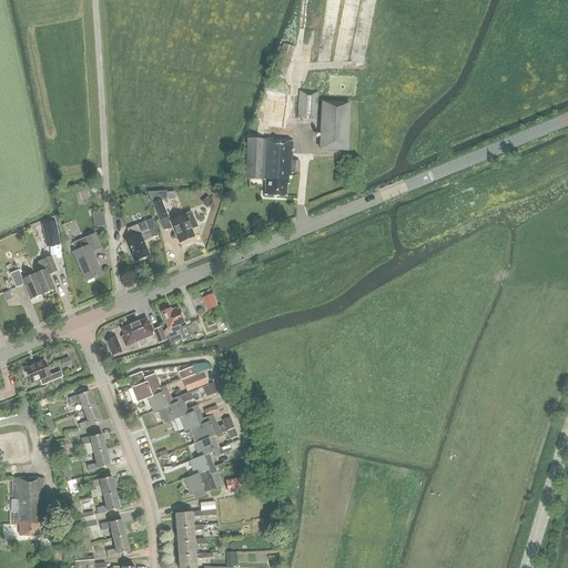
[(274,77),(285,80),(294,48),(283,44),(274,77)]
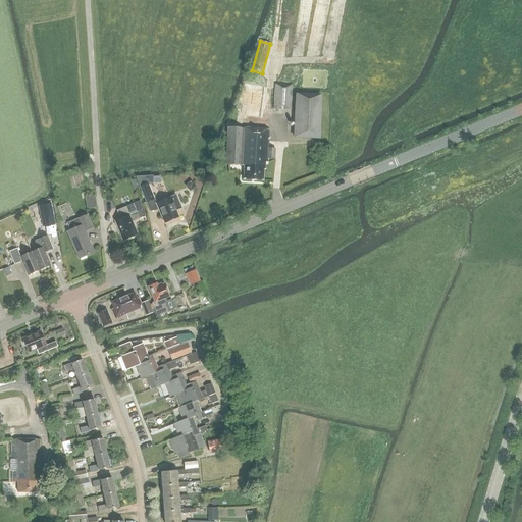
[(273,109),(291,110),(292,86),(274,85),(273,109)]
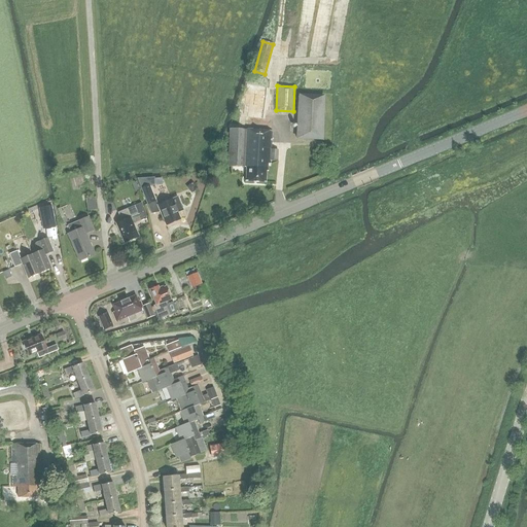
[(325,139),(326,95),(300,95),(299,139),(325,139)]
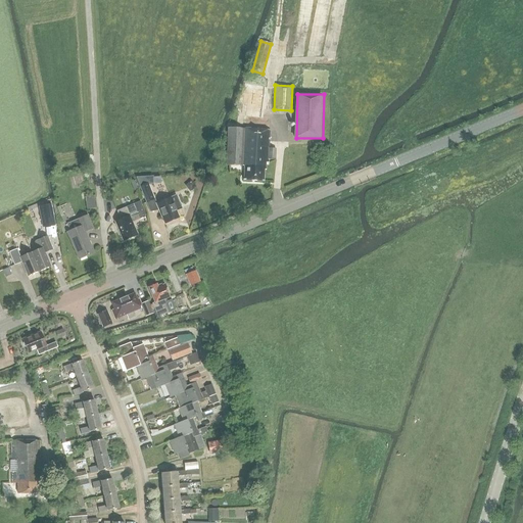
[(275,159),(276,149),(269,148),(270,131),(228,129),(227,165),(241,167),(242,167),(243,167),(244,167),(244,181),(264,182),(265,170),(266,170),(266,163),(269,163),(269,159),(275,159)]
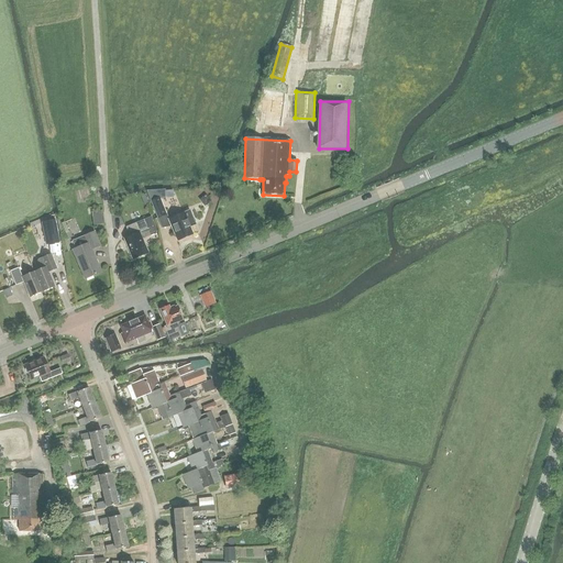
[(157,219),(167,216),(161,199),(165,199),(165,190),(146,191),(150,201),(157,219)]
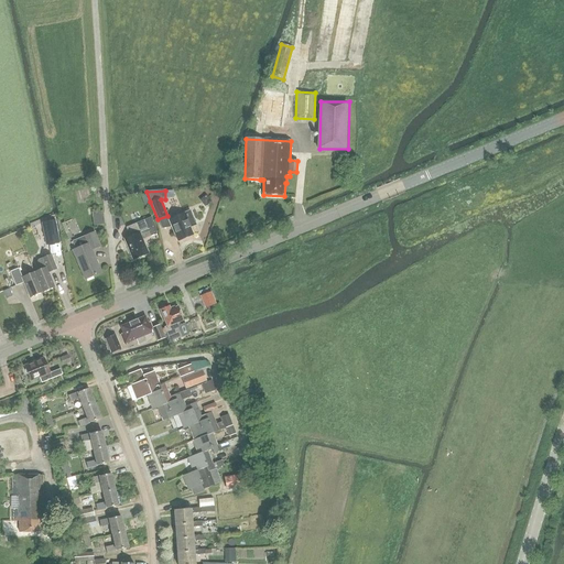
[(190,210),(169,219),(179,242),(194,236),(191,227),(196,225),(190,210)]
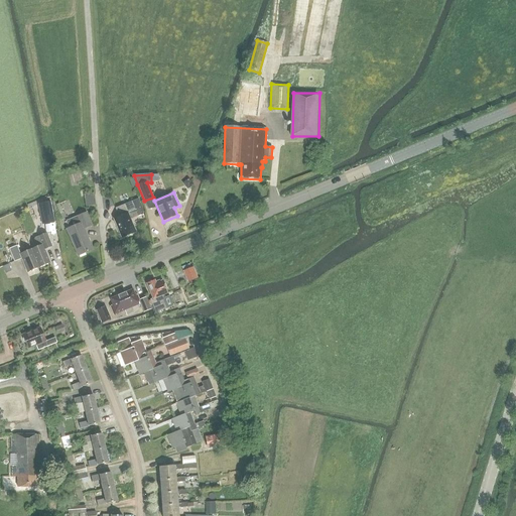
[(87,205),(96,205),(96,194),(87,194),(87,205)]
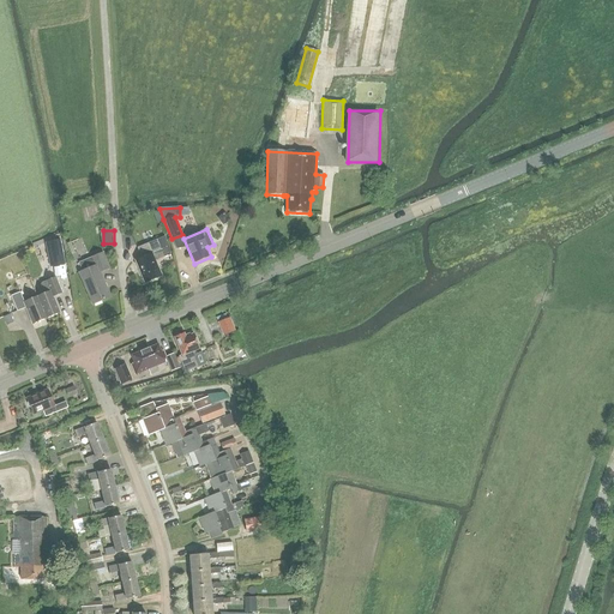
[(161,276),(155,262),(163,258),(163,257),(172,253),(164,238),(137,248),(140,258),(136,260),(145,283),(161,276)]
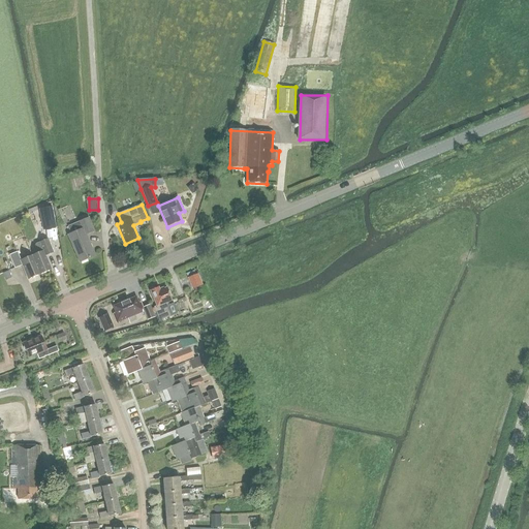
[(52,207),(39,210),(43,229),(56,227),(52,207)]
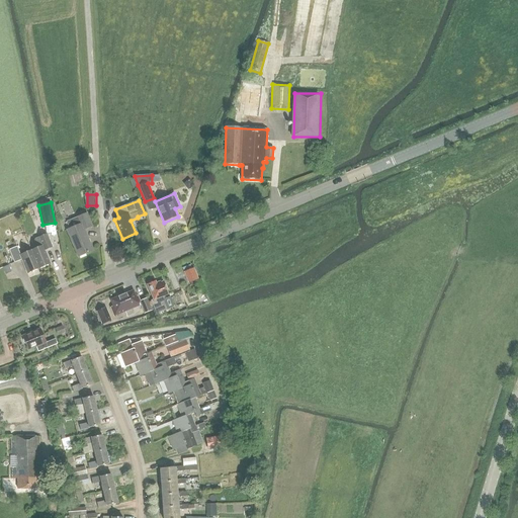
[(84,230),(92,227),(87,213),(67,222),(70,229),(67,230),(78,257),(93,251),(84,230)]
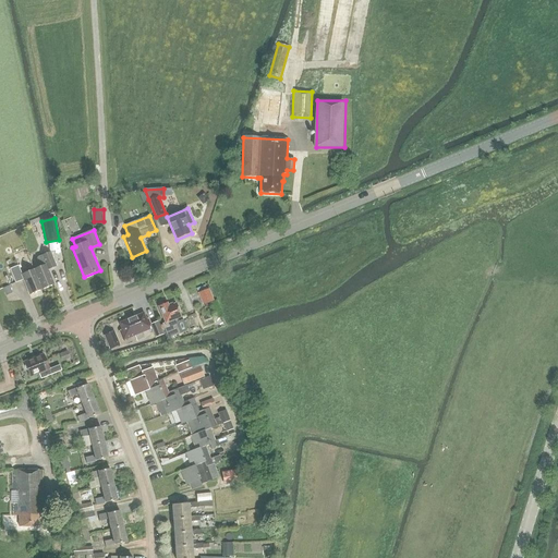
[(41,256),(46,265),(34,270),(43,290),(55,284),(48,270),(57,267),(50,253),(41,256)]
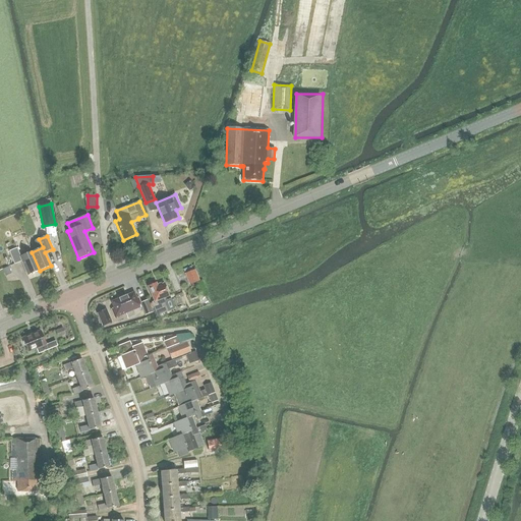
[(27,276),(40,271),(32,252),(20,256),(17,248),(9,251),(14,265),(22,262),(27,276)]
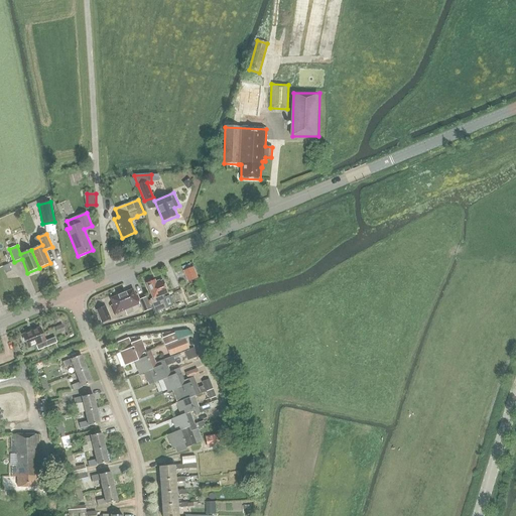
[(188,275),(191,281),(198,279),(192,266),(183,270),(185,276),(188,275)]
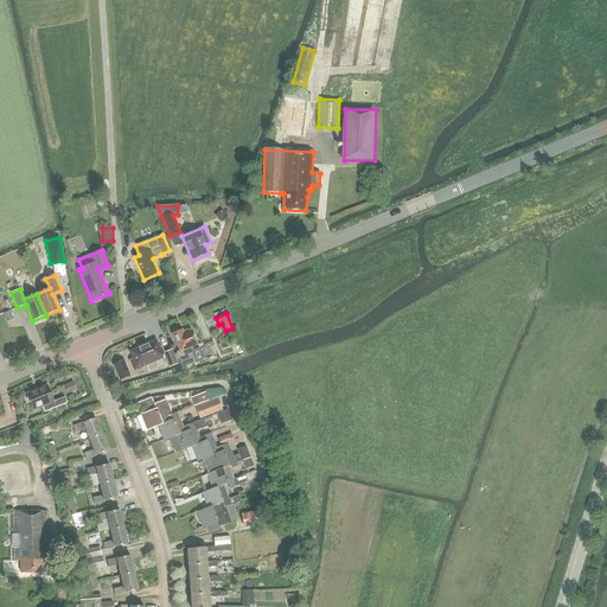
[(173,334),(180,352),(177,353),(183,369),(197,363),(197,362),(203,359),(203,358),(199,347),(197,347),(191,350),(190,347),(197,345),(196,343),(196,342),(195,339),(195,338),(191,331),(184,334),(183,331),(173,334)]
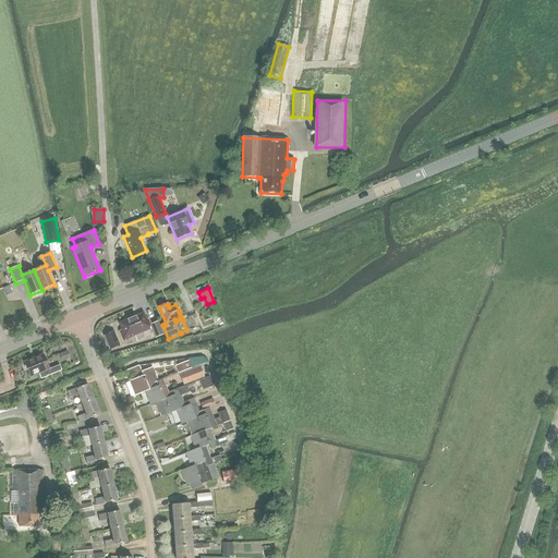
[(123,341),(134,336),(152,329),(156,338),(164,335),(158,322),(150,325),(148,319),(146,319),(144,314),(120,324),(122,330),(119,331),(123,341)]
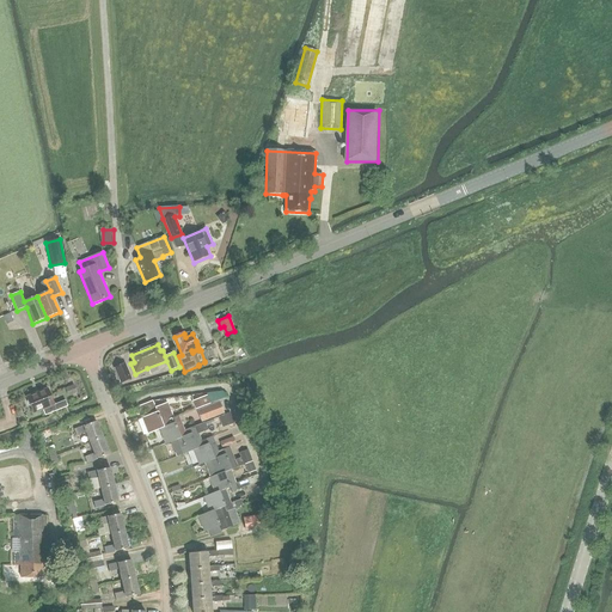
[(120,384),(132,379),(126,363),(114,368),(120,384)]
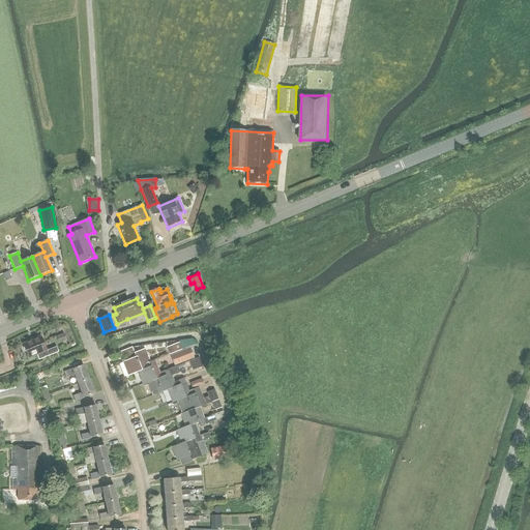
[(57,347),(47,351),(41,336),(23,345),(29,358),(36,355),(38,360),(59,352),(57,347)]
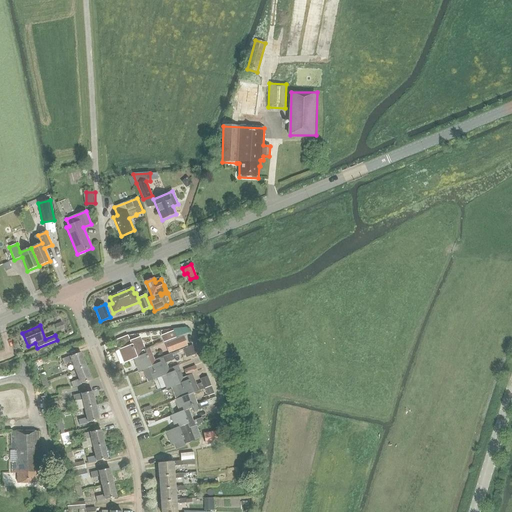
[(163,343),(176,338),(173,331),(161,336),(163,343)]
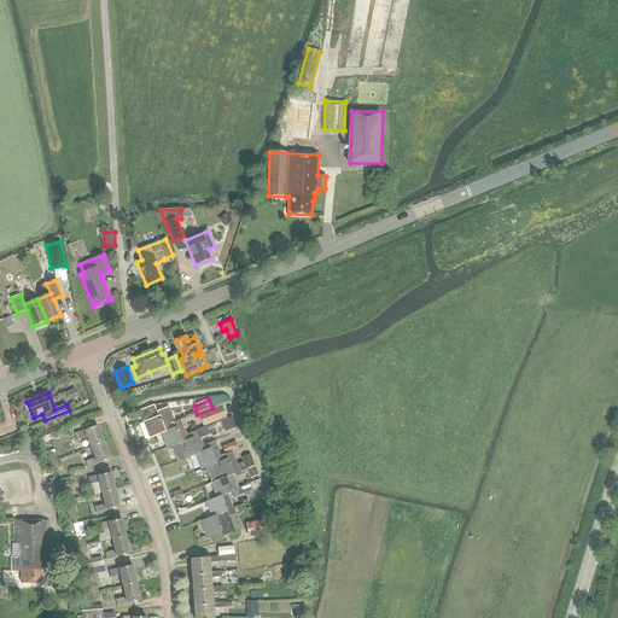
[(226,418),(221,406),(198,414),(203,426),(226,418)]
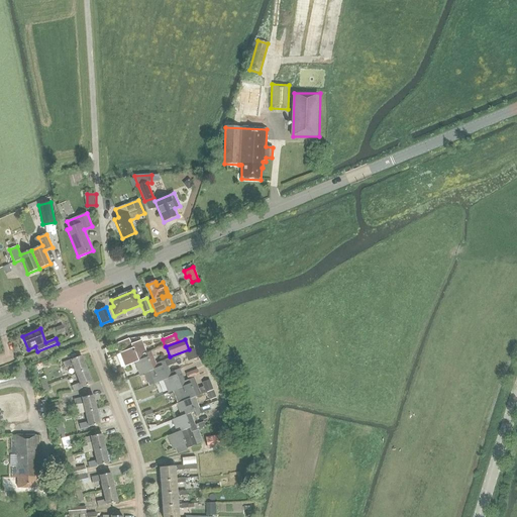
[(142,340),(138,342),(132,344),(134,348),(122,352),(127,366),(136,363),(136,362),(144,358),(148,357),(146,353),(142,340)]
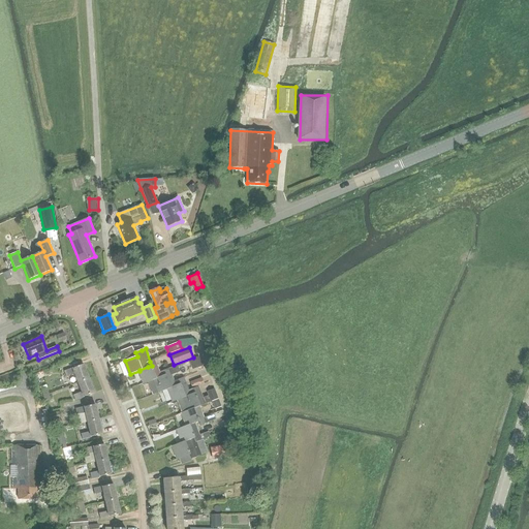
[(203,366),(198,358),(188,362),(191,370),(203,366)]
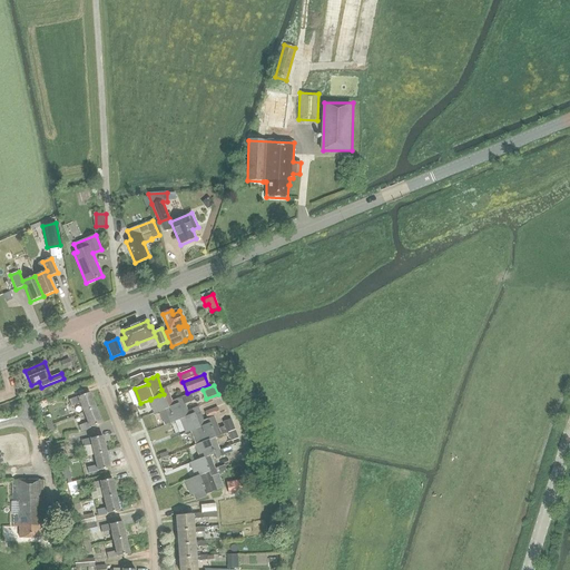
[(172,402),(166,387),(161,390),(164,394),(159,395),(150,399),(150,400),(156,413),(166,410),(166,409),(175,405),(179,404),(177,400),(172,402)]
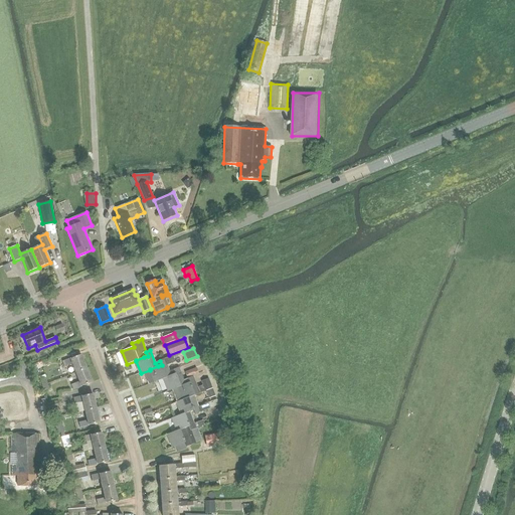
[(75,354),(55,361),(59,372),(79,365),(75,354)]
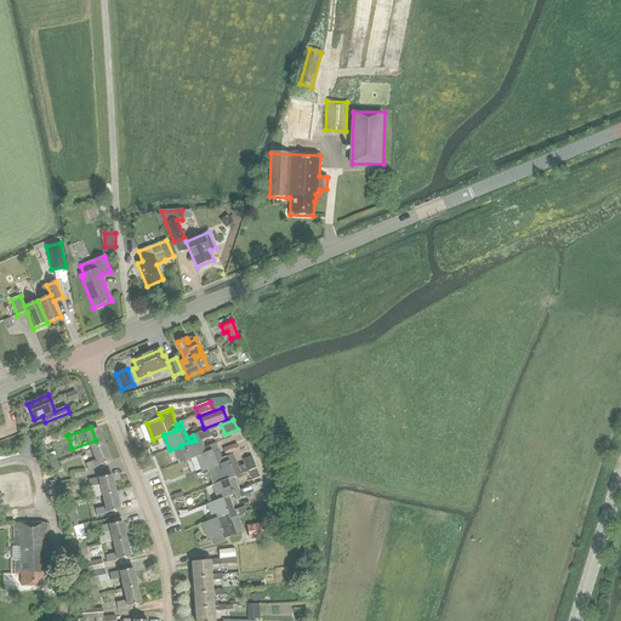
[(210,446),(205,448),(203,440),(211,437),(208,429),(193,436),(195,440),(191,442),(181,445),(181,446),(186,461),(198,457),(198,456),(208,453),(212,451),(210,446)]
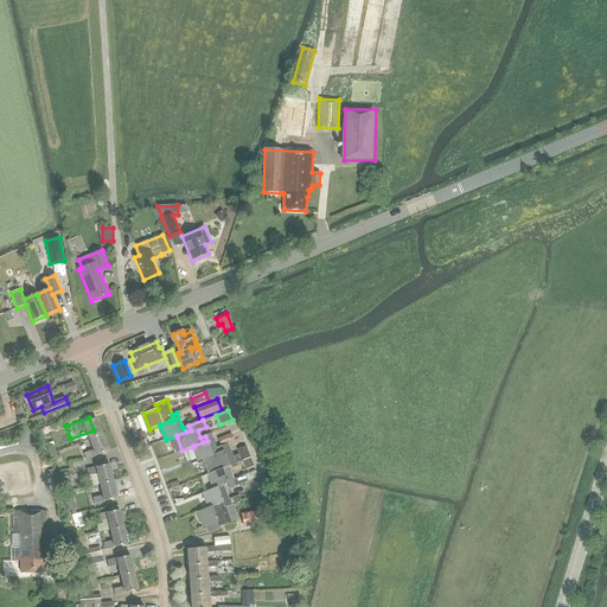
[(94,430),(70,439),(75,451),(98,442),(94,430)]
